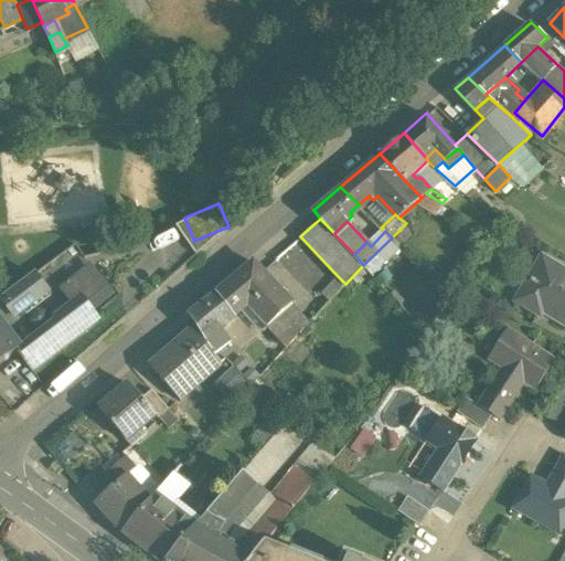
[(254,260),(228,282),(216,290),(235,316),(248,304),(267,326),(290,305),(291,304),(254,260)]
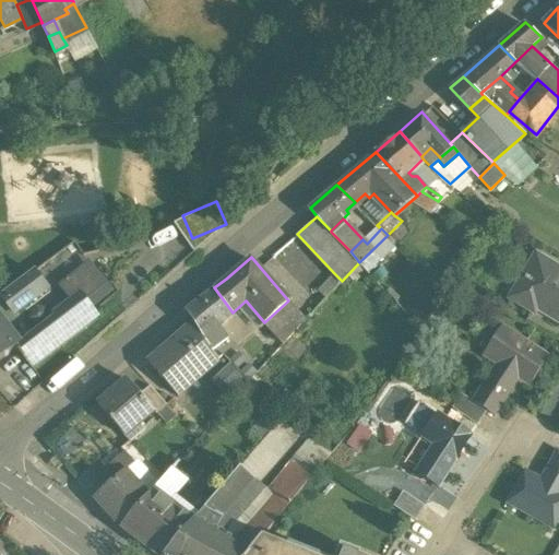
[(87,261),(61,282),(72,296),(73,295),(78,302),(86,295),(88,297),(106,283),(87,261)]
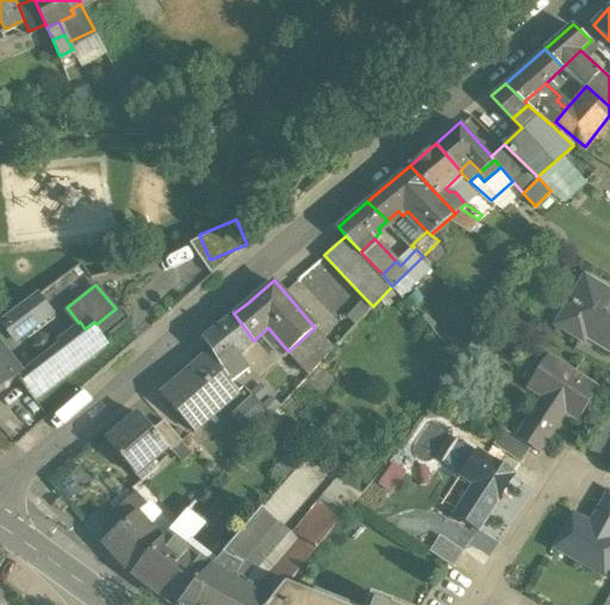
[(607,295),(589,286),(578,303),(572,299),(558,324),(584,340),(586,336),(609,349),(609,291),(607,295)]
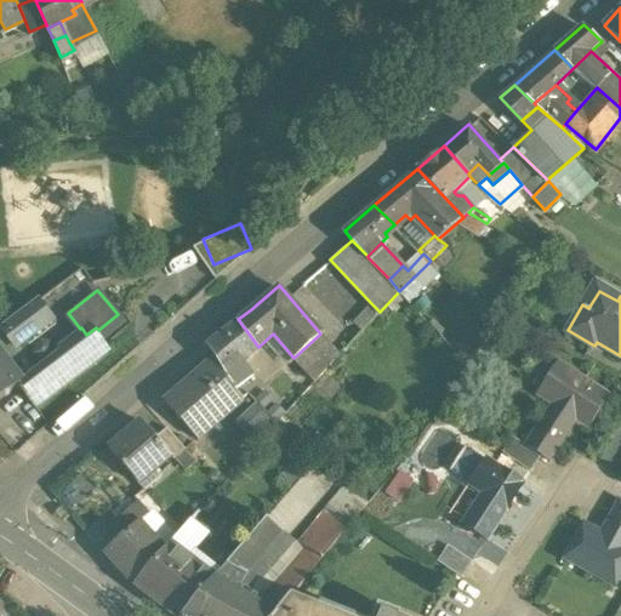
[(38,296),(0,324),(15,343),(16,344),(53,317),(39,296),(38,297),(38,296)]
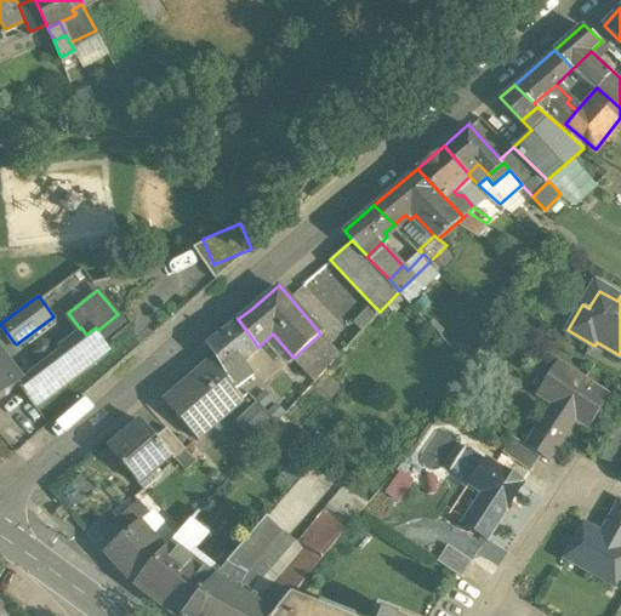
[(371,303),(354,321),(363,329),(380,312),(371,303)]
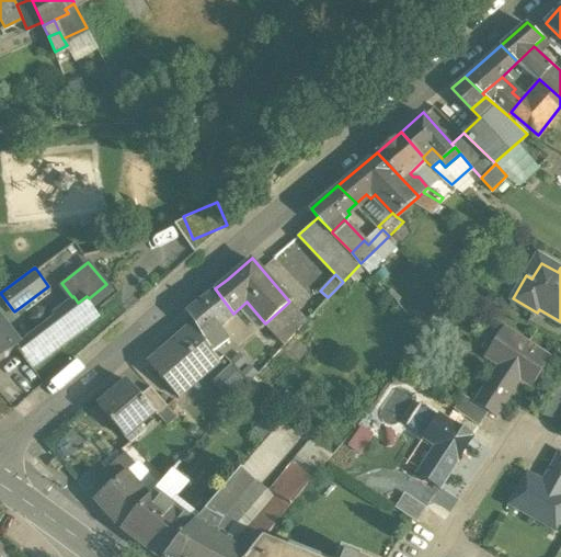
[(215,288),(187,310),(189,314),(194,321),(214,349),(231,340),(220,327),(233,314),(215,288)]
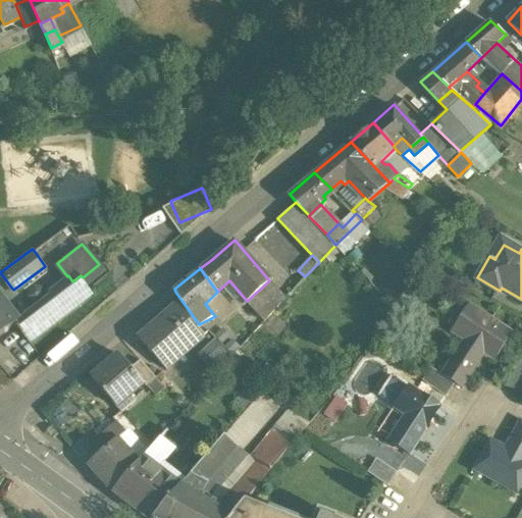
[(12,289),(0,272),(0,296),(1,298),(12,289)]
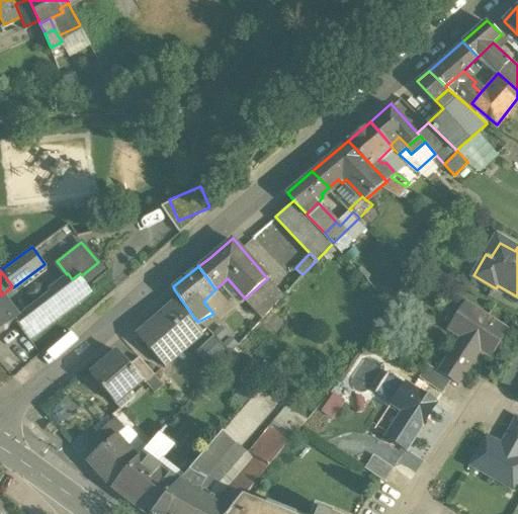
[(55,289),(31,307),(45,324),(91,287),(82,275),(80,273),(72,279),(57,291),(55,289)]
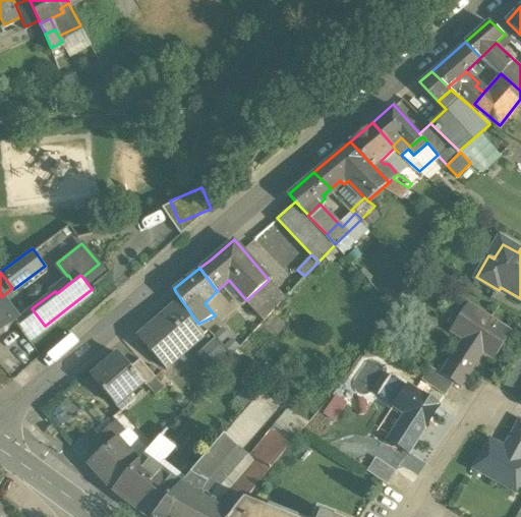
[(268,281),(246,300),(264,319),(283,297),(268,281)]
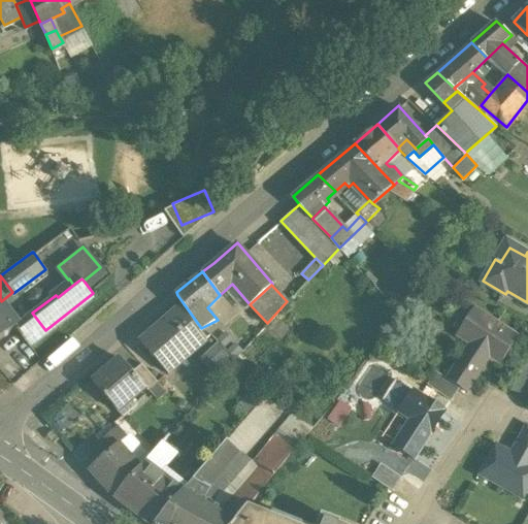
[(0,299),(0,335),(15,324),(15,325),(18,324),(18,323),(1,301),(0,299)]
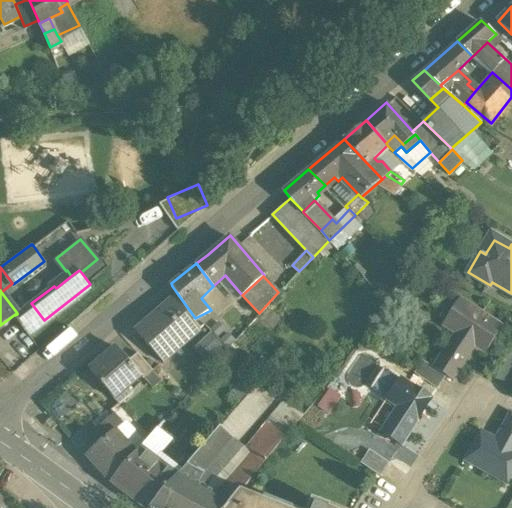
[(177,293),(137,330),(165,360),(177,349),(173,345),(197,322),(195,318),(177,293)]
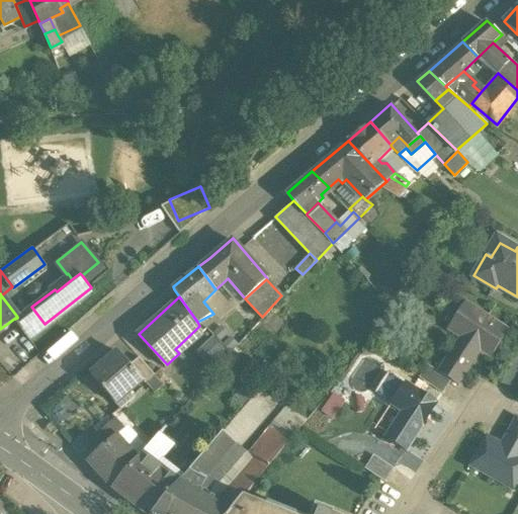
[(509,328),(465,300),(453,319),(466,327),(440,369),(439,369),(452,378),(459,382),(482,349),(492,355),(509,328)]
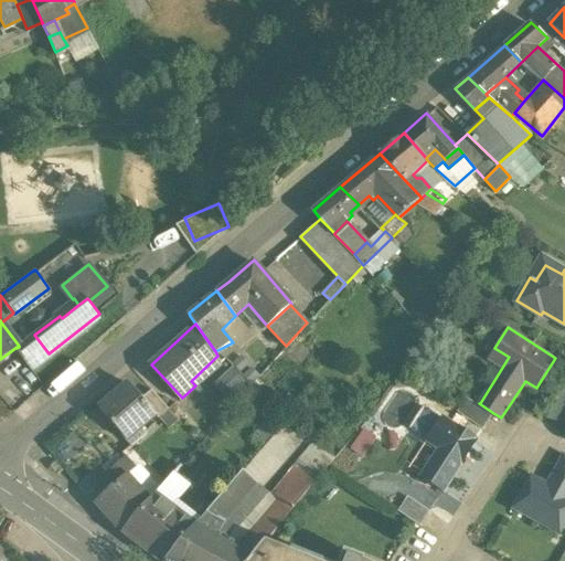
[(34,335),(19,346),(19,347),(17,348),(31,367),(49,353),(34,335)]
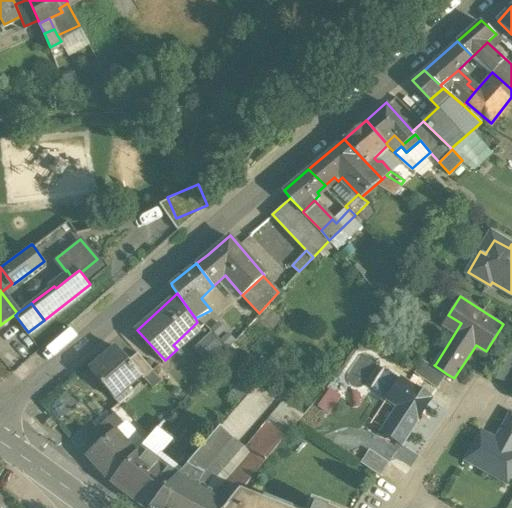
[(211,357),(226,341),(214,330),(199,345),(211,357)]
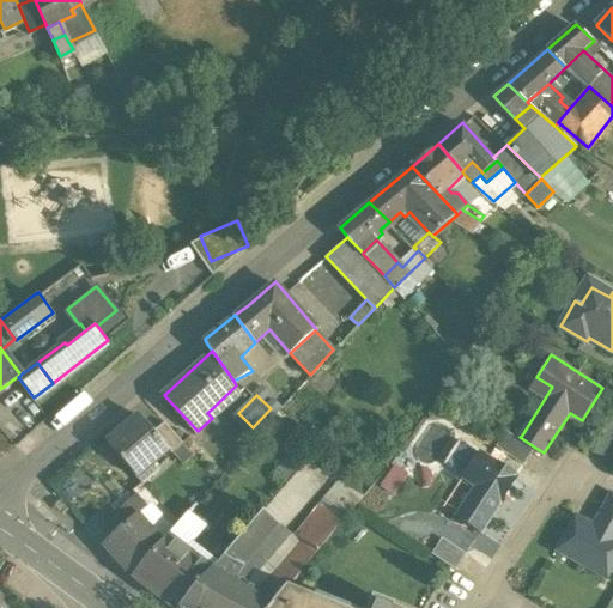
[(156,430),(141,413),(109,442),(145,481),(159,468),(155,462),(171,448),(171,447),(156,430)]
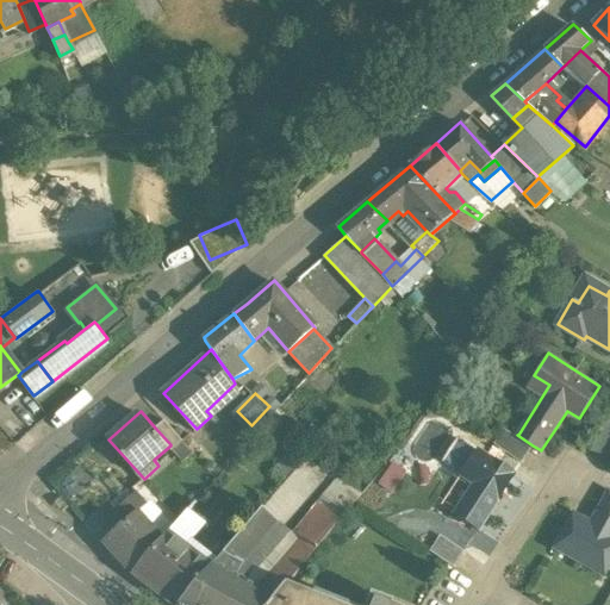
[(185,441),(165,418),(155,428),(170,444),(170,446),(174,450),(185,441)]
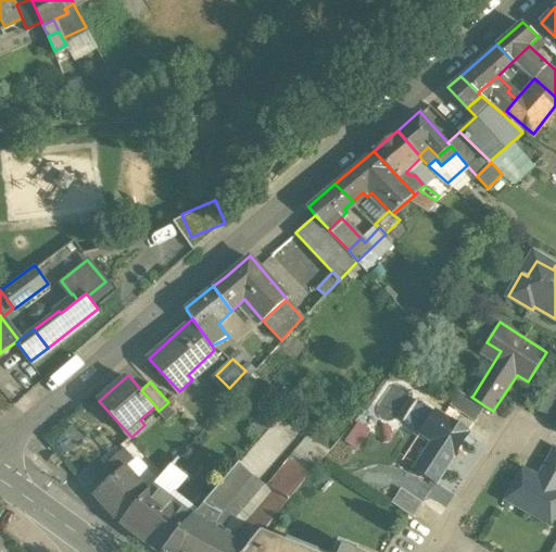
[(460,389),(451,403),(476,419),(485,406),(471,397),(472,397),(460,389)]
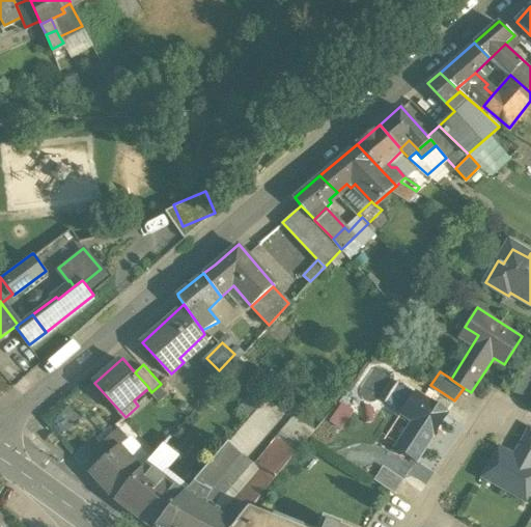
[(448,411),(399,380),(386,400),(415,419),(398,445),(418,458),(448,411)]
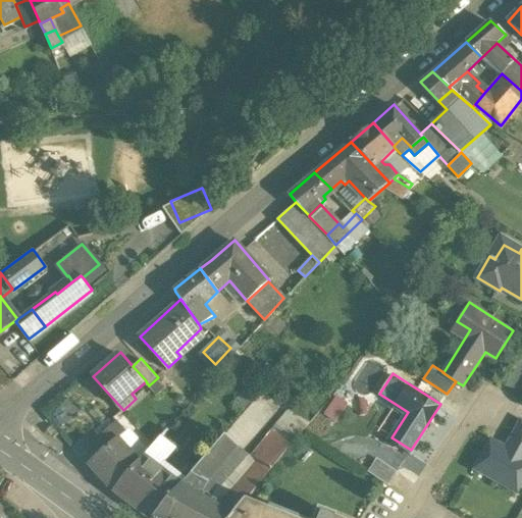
[(267,383),(222,435),(239,451),(283,398),(267,383)]
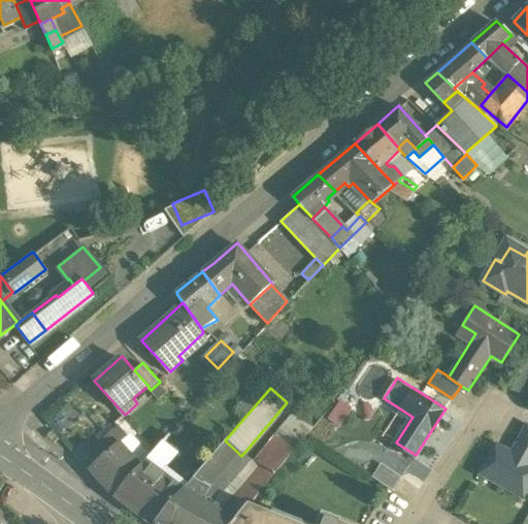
[(121,424),(100,443),(109,453),(121,443),(130,434),(121,424)]
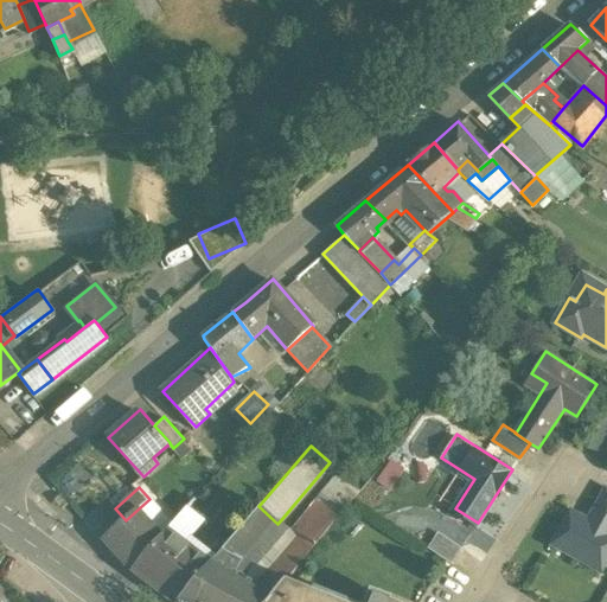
[(606,487),(588,519),(570,510),(553,543),(580,557),(583,550),(606,563),(606,559),(606,487)]
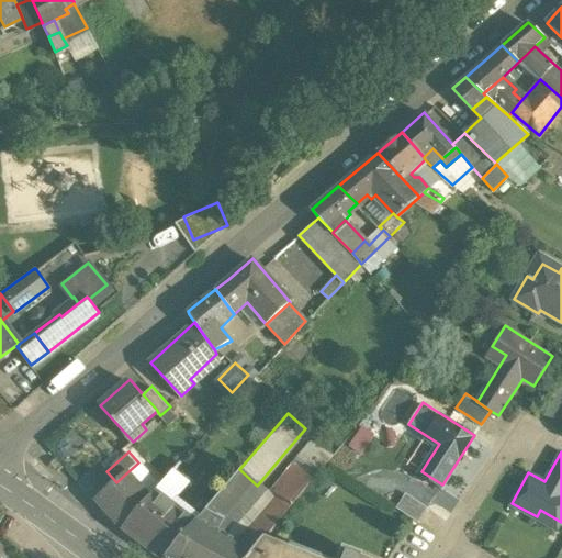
[(288,481),(238,543),(255,551),(265,538),(315,478),(299,464),(293,470),(288,481)]
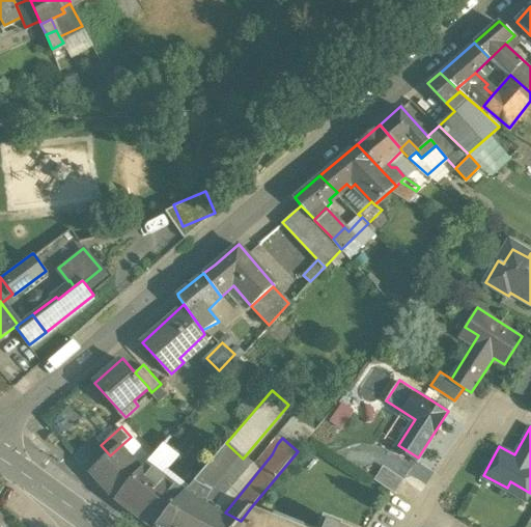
[(166,443),(148,462),(163,473),(180,452),(166,443)]
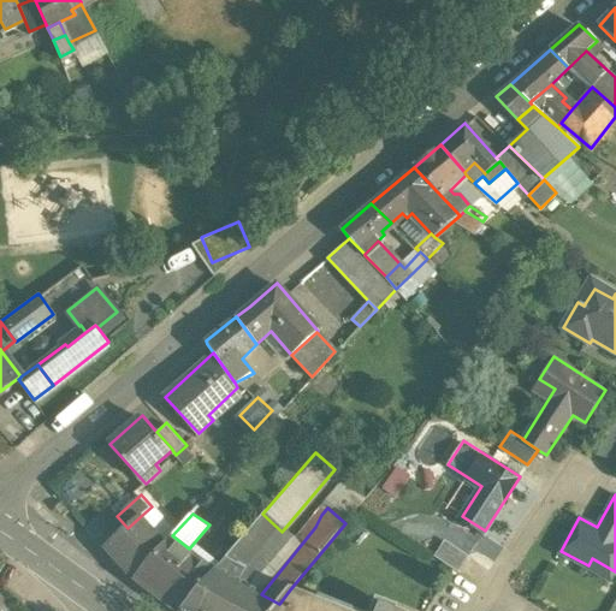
[(262,514),(214,570),(252,589),(259,576),(250,568),(282,532),(262,514)]
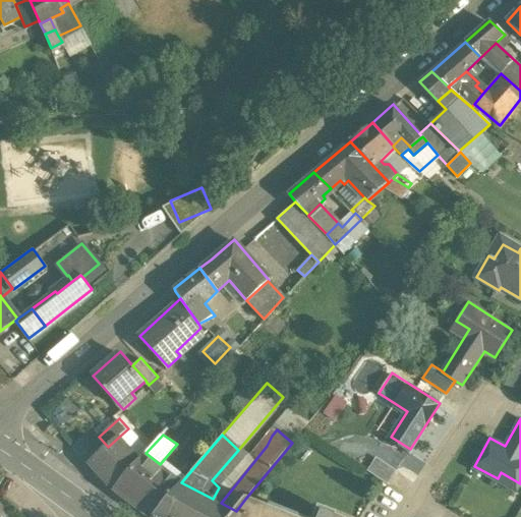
[(140,459),(119,437),(108,447),(91,462),(114,487),(140,459)]
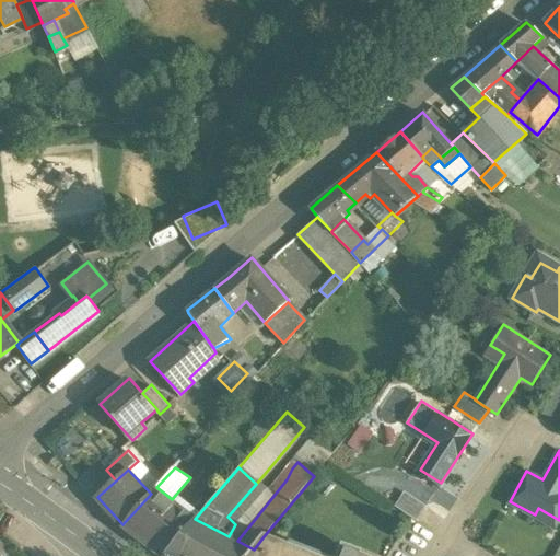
[(172,499),(156,487),(151,494),(123,524),(121,525),(162,555),(163,555),(195,519),(172,499)]
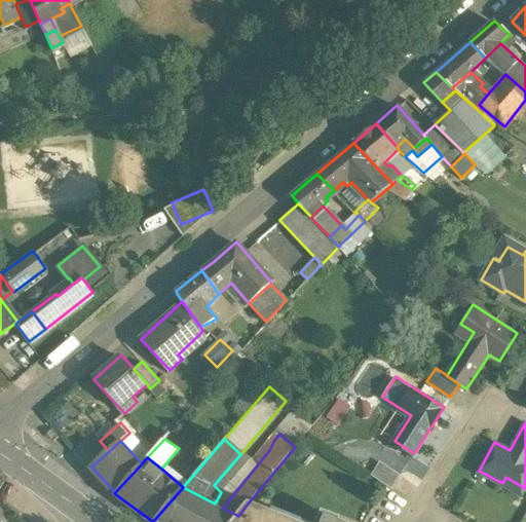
[(401,473),(380,459),(371,473),(390,487),(401,473)]
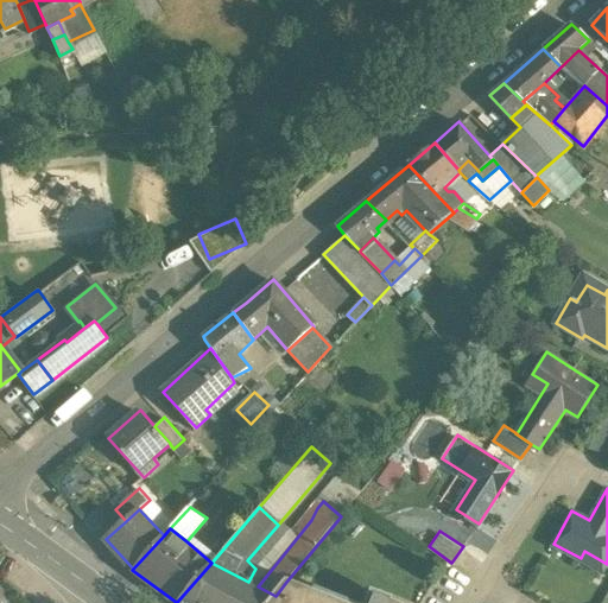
[(248,582),(211,563),(177,602),(268,602),(276,596),(258,586),(248,582)]
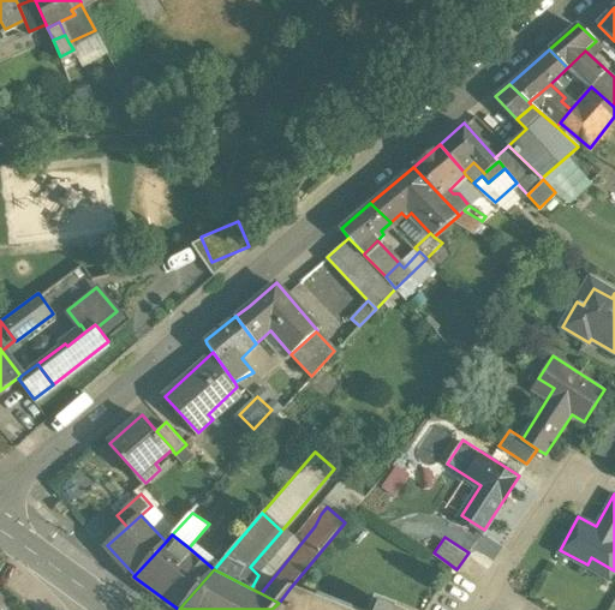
[(371,609),(342,609),(290,588),(279,603),(272,609),(394,609),(396,608),(376,599),(371,609)]
